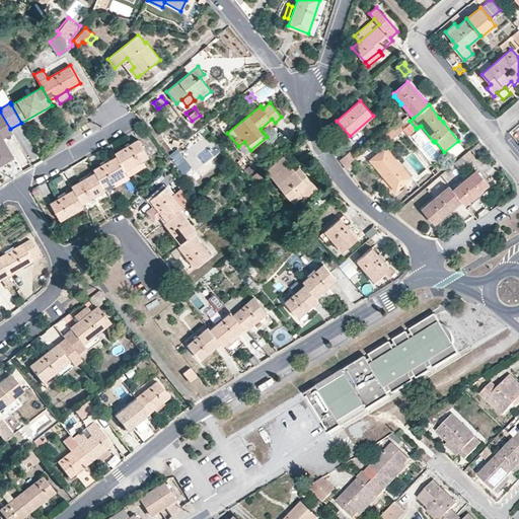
[(412,119),(409,115),(399,122),(402,126),(412,119)]
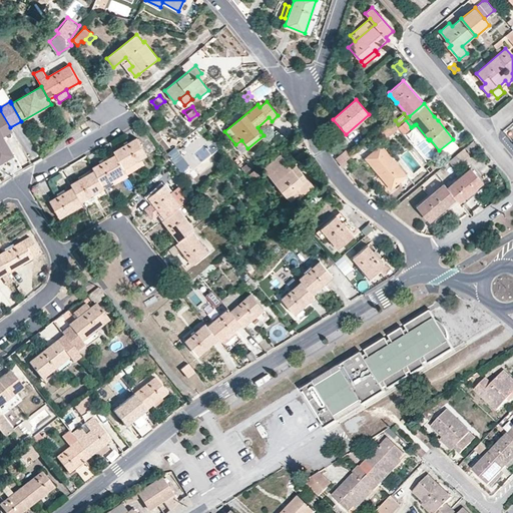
[(261,131),(272,121),(269,117),(258,127),(261,131)]
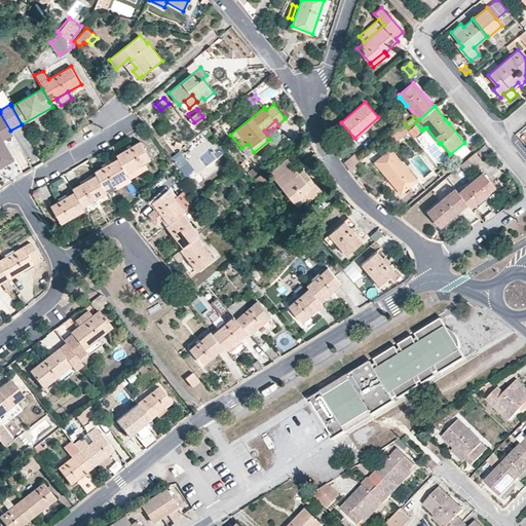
[(439,143),(426,127),(424,128),(438,144),(439,143)]
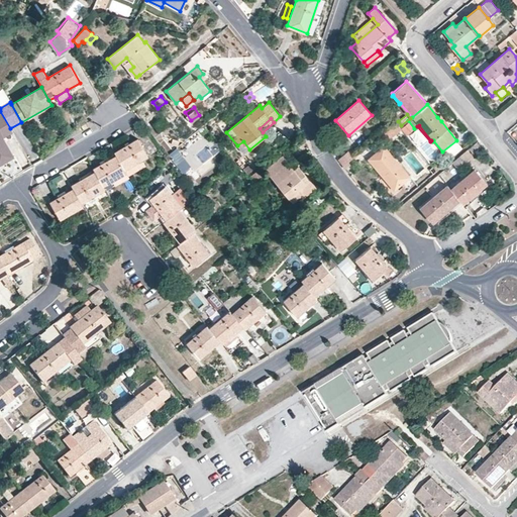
[(158,151),(145,130),(135,135),(137,138),(148,157),(158,151)]
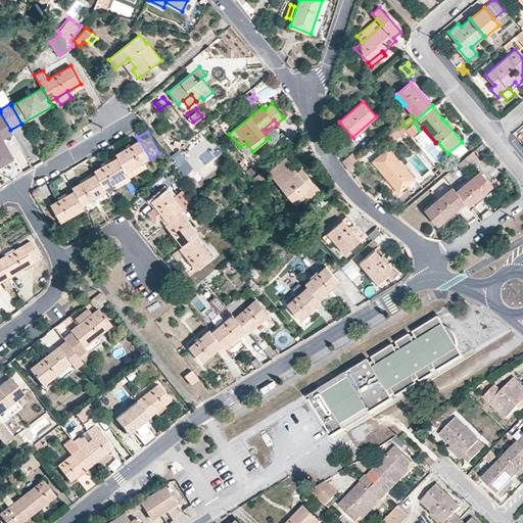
[(150,158),(139,140),(116,153),(119,156),(127,171),(144,161),(150,158)]
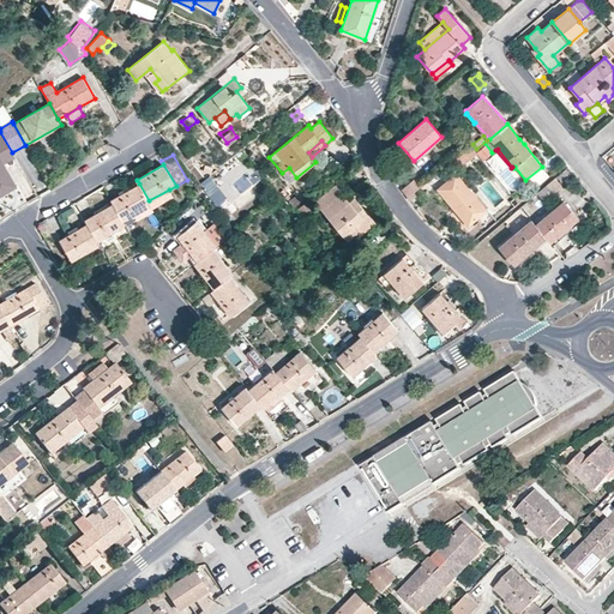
[(296,178),(289,168),(282,173),(290,182),(296,178)]
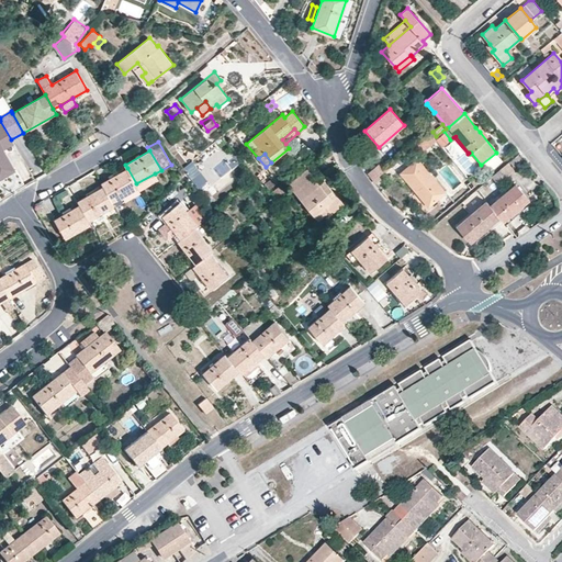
[(8,158),(0,161),(0,179),(1,182),(17,172),(8,158)]
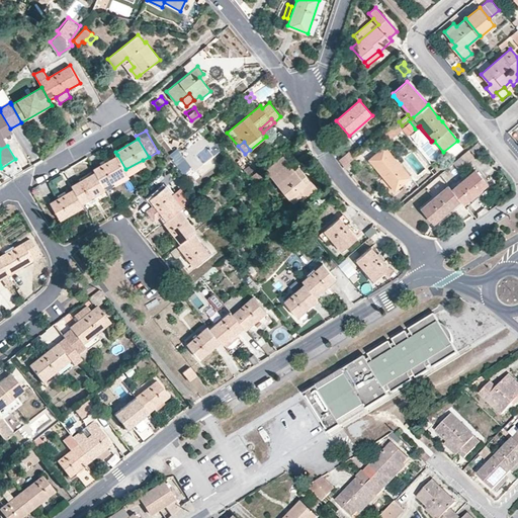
[(411,177),(385,146),(368,160),(395,191),(411,177)]
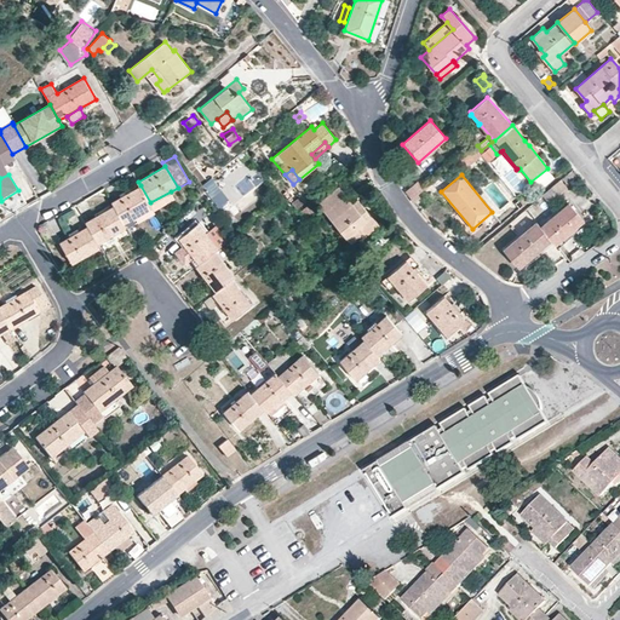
[(411,199),(424,191),(418,181),(405,188),(411,199)]
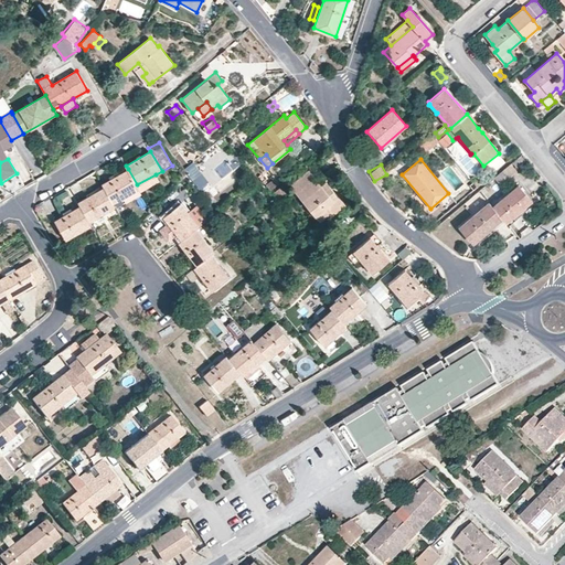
[(516,171),(510,164),(502,171),(509,179),(516,171)]
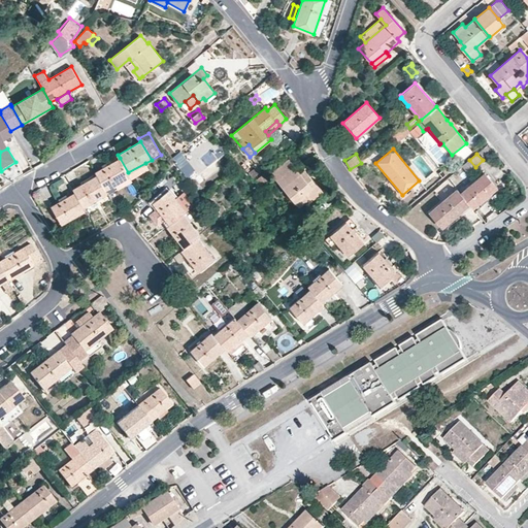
[(185,159),(183,156),(175,161),(178,165),(185,159)]
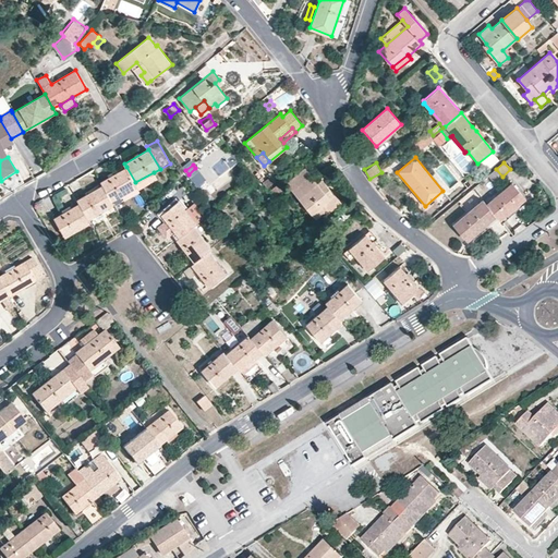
[(135,182),(126,167),(100,181),(102,184),(112,201),(137,186),(135,182)]
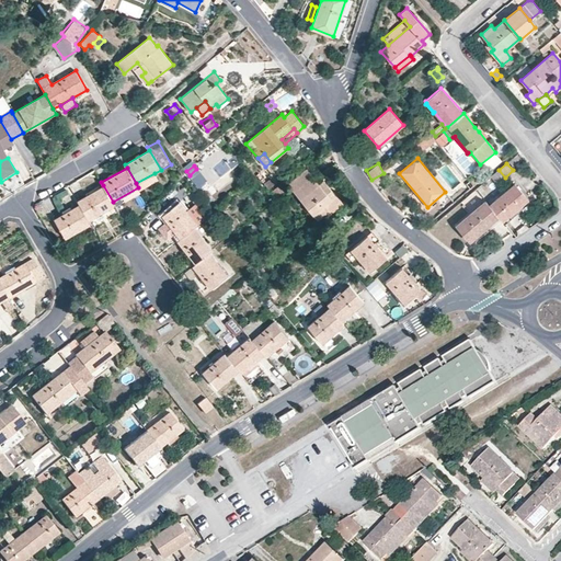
[(319,184),(307,169),(288,185),(318,220),(328,213),(341,201),(323,180),(319,184)]
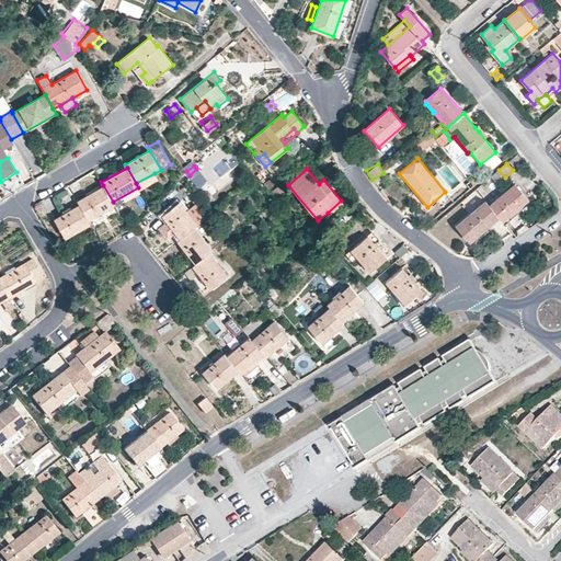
[(158,180),(155,173),(136,183),(138,187),(140,190),(158,180)]
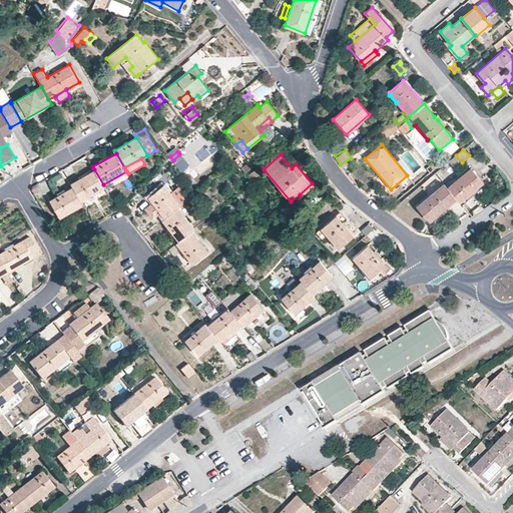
[(440,163),(437,160),(430,165),(433,169),(440,163)]
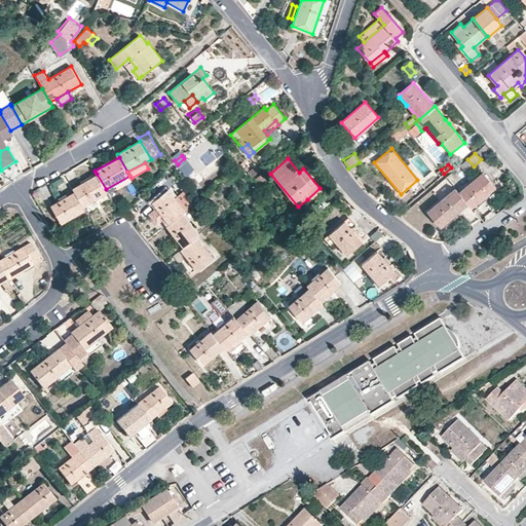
[(495,186),(483,172),(458,192),(467,203),(470,205),(472,208),(487,194),(495,186)]
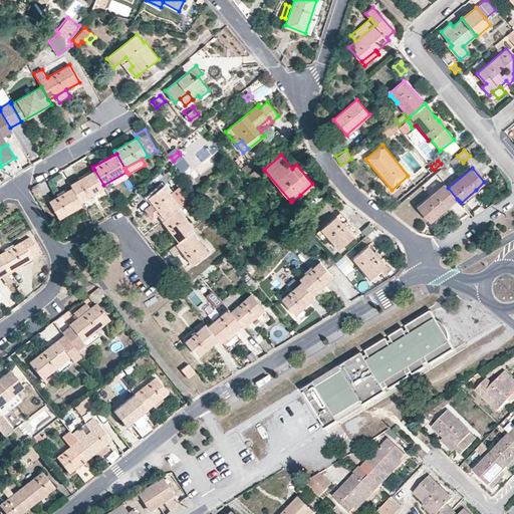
[(262,175),(257,169),(251,175),(255,180),(262,175)]
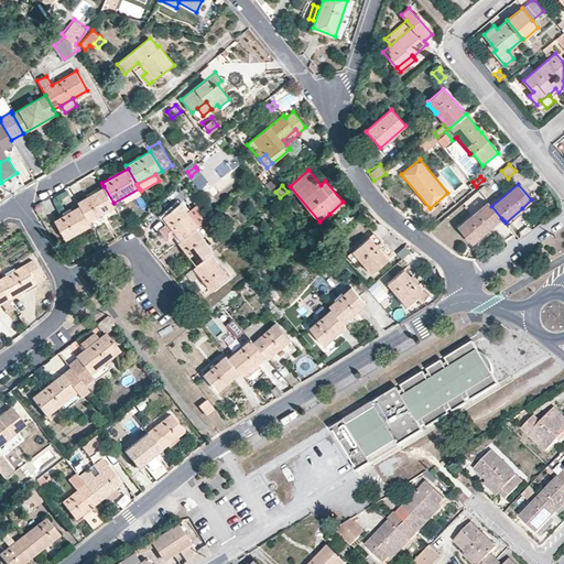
[(114,203),(104,186),(78,201),(80,205),(89,220),(115,206),(114,203)]
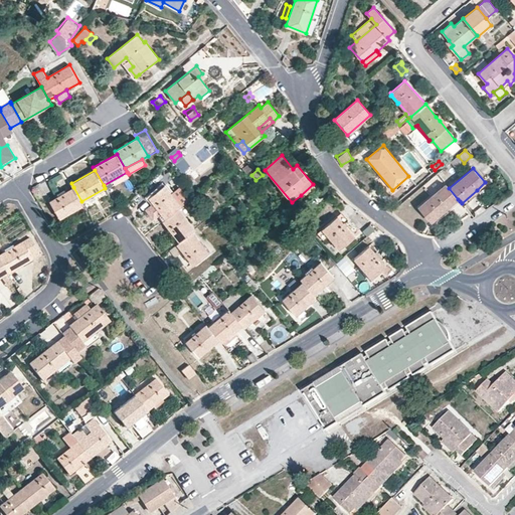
[(171,189),(164,181),(148,194),(165,215),(178,205),(181,202),(171,189)]
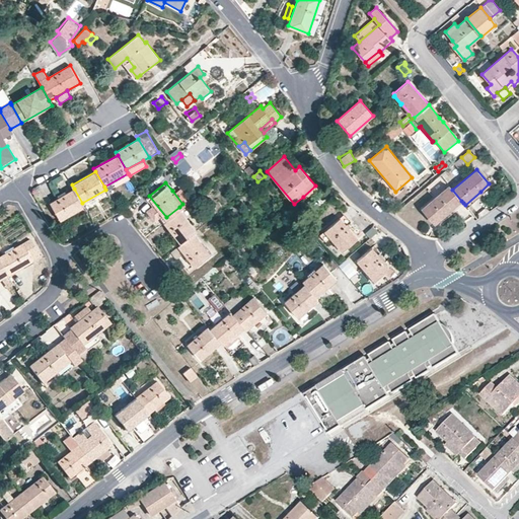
[(191,198),(180,184),(172,191),(182,204),(191,198)]
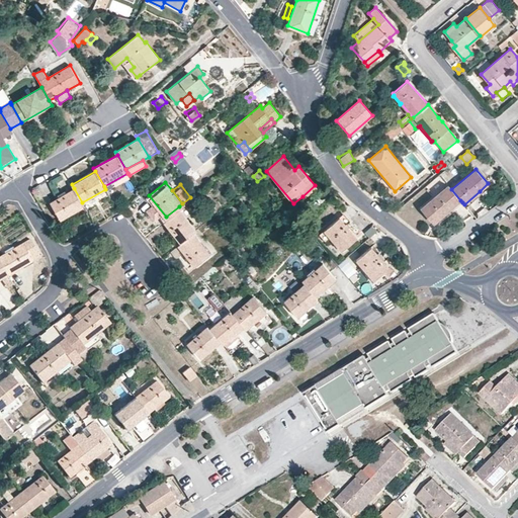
[(451,189),(448,185),(421,208),(433,224),(445,212),(460,200),(451,189)]
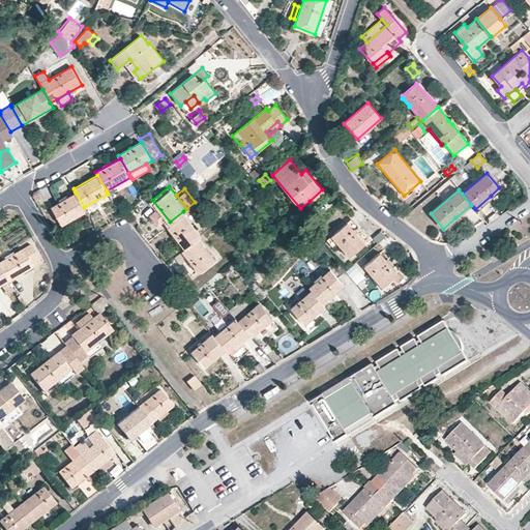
[(84,207),(76,193),(67,197),(60,202),(51,206),(62,225),(70,219),(86,210),(84,207)]
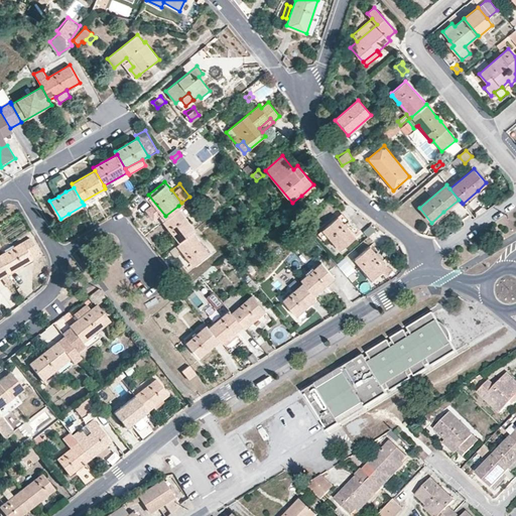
[(151,202),(145,195),(127,209),(133,216),(151,202)]
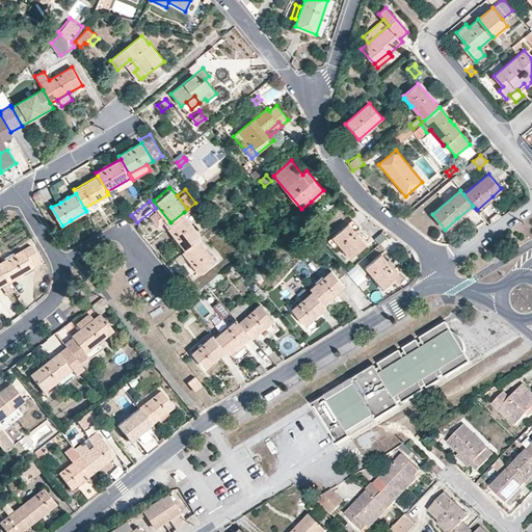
[(320,220),(312,211),(303,218),(312,228),(320,220)]
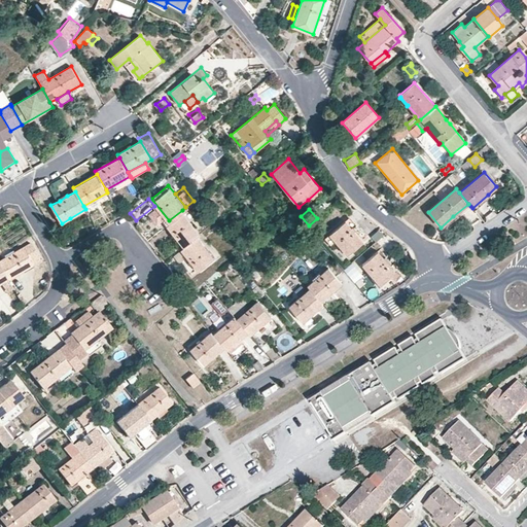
[(200,231),(182,210),(169,220),(166,222),(183,244),(197,233),(200,231)]
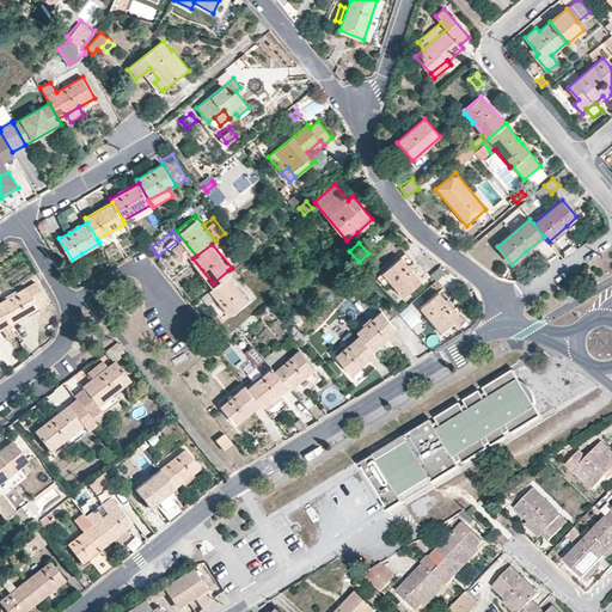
[(412,261),(407,252),(402,256),(408,264),(412,261)]
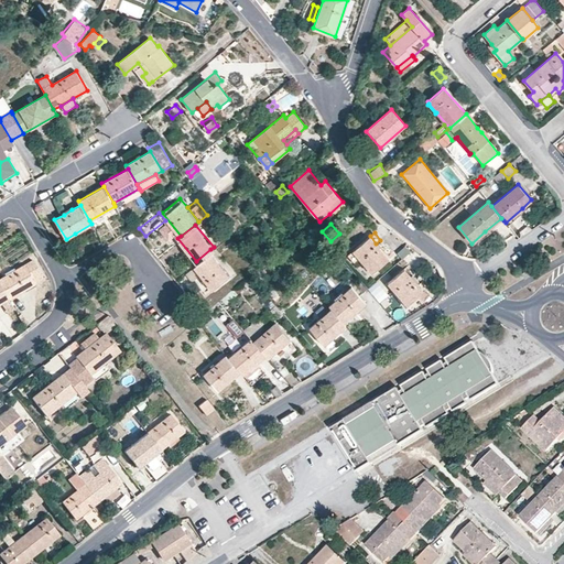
[(376,243),(370,236),(353,251),(360,260),(371,273),(389,258),(376,243)]
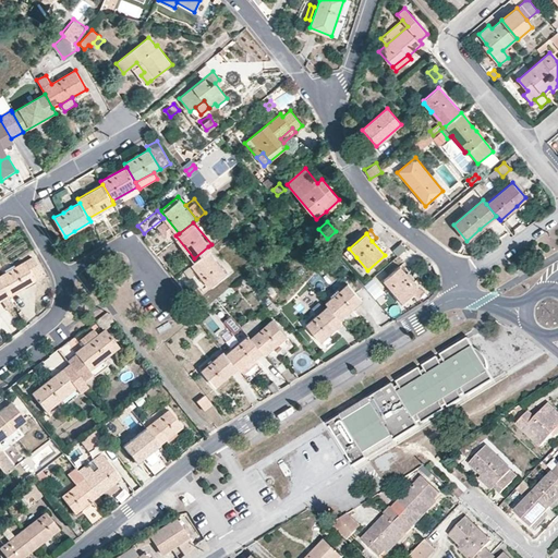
[(194,258),(191,261),(209,283),(227,269),(208,246),(194,258)]
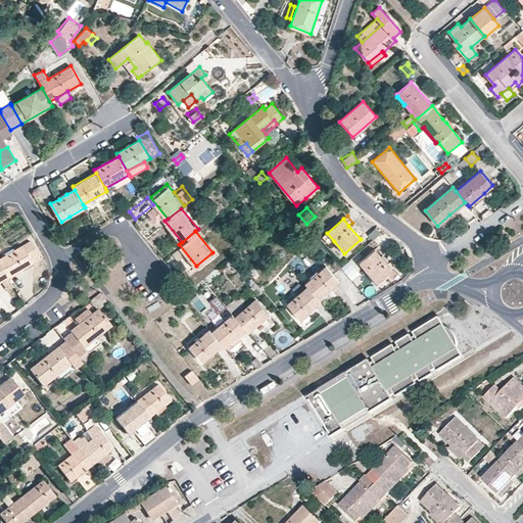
[(334,241),(327,233),(322,237),(330,245),(334,241)]
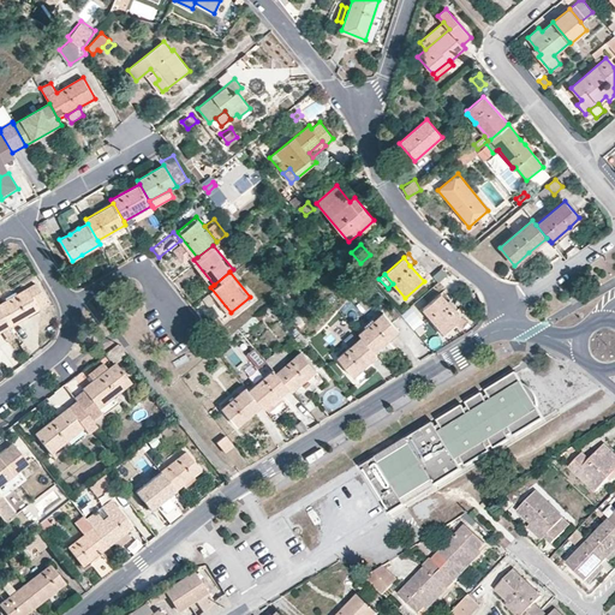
[(25,288),(35,306),(43,302),(34,284),(25,288)]
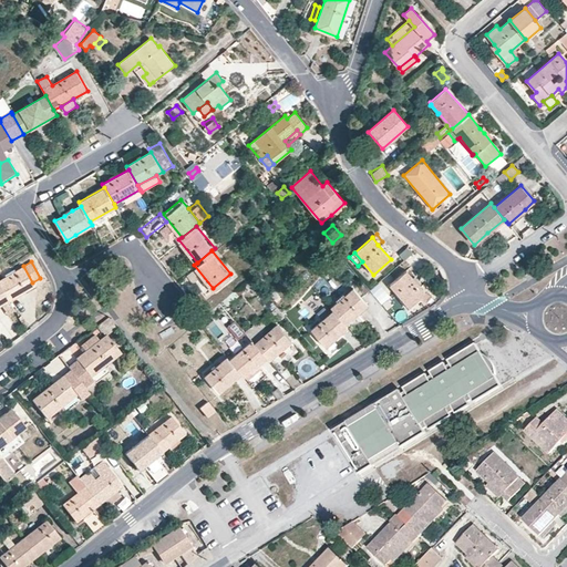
[(32,282),(23,266),(0,279),(0,286),(8,301),(34,286),(32,282)]
